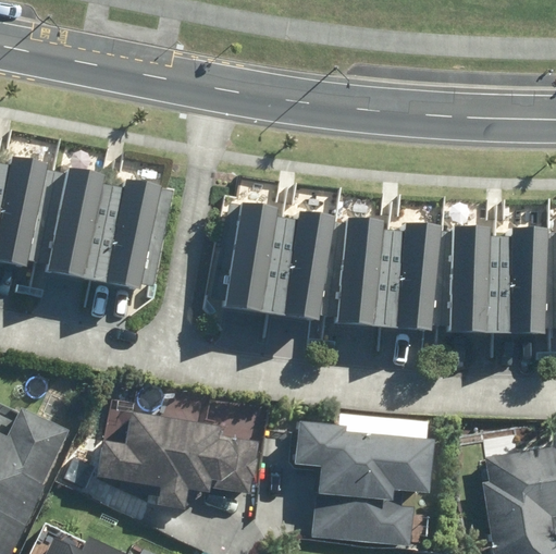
[(46,161),(13,156),(0,231),(0,267),(27,272),(46,161)]
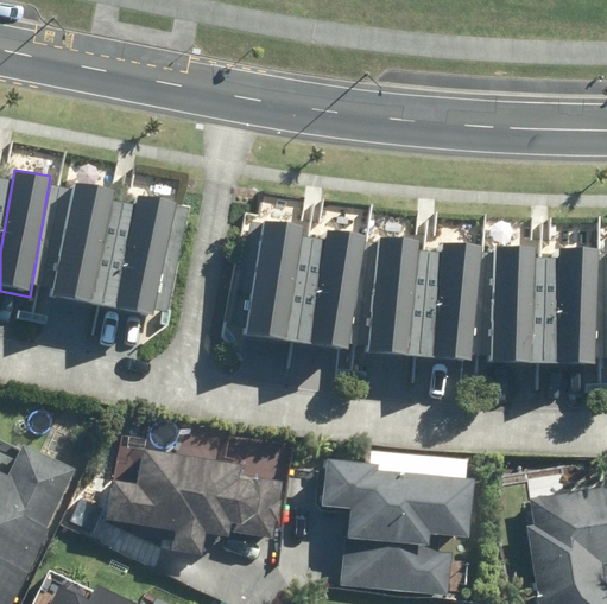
[(113,188),(75,180),(52,299),(90,306),(113,188)]
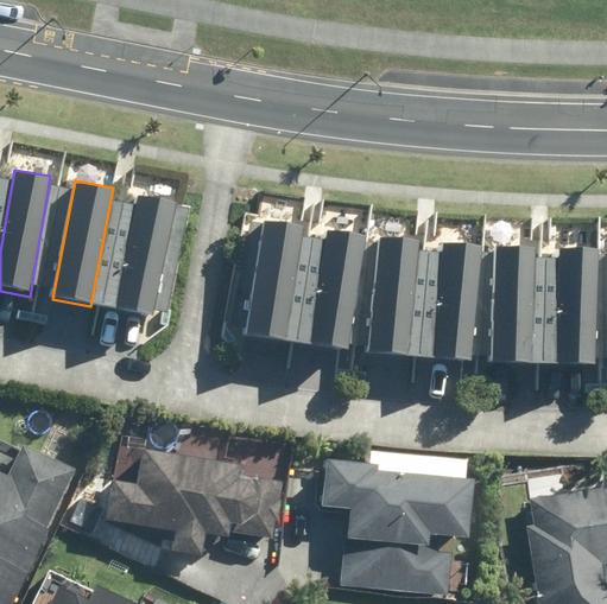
[(176,201),(138,194),(117,310),(153,317),(176,201)]
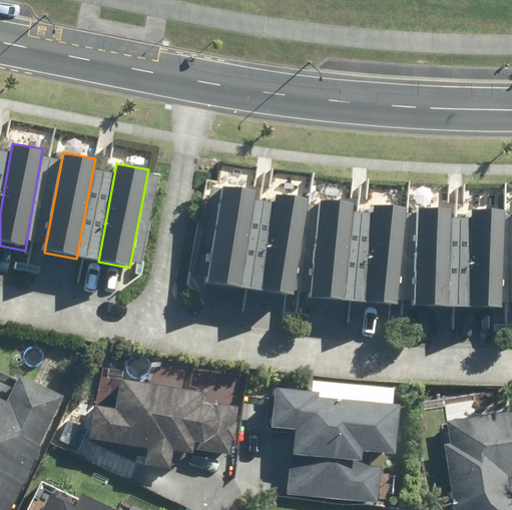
[(268,191),(217,186),(208,284),(259,288),(268,191)]
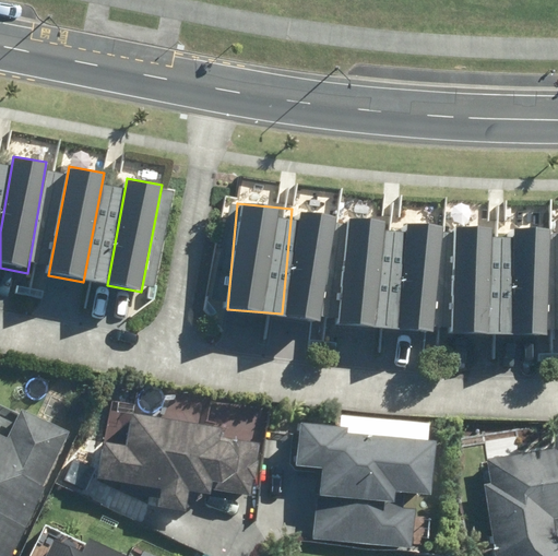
[(333,216),(296,212),(286,315),(322,319),(333,216)]
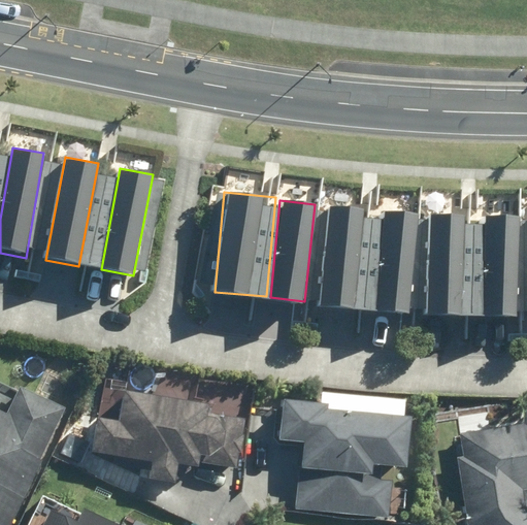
[(376,210),(327,206),(319,306),(368,310),(376,210)]
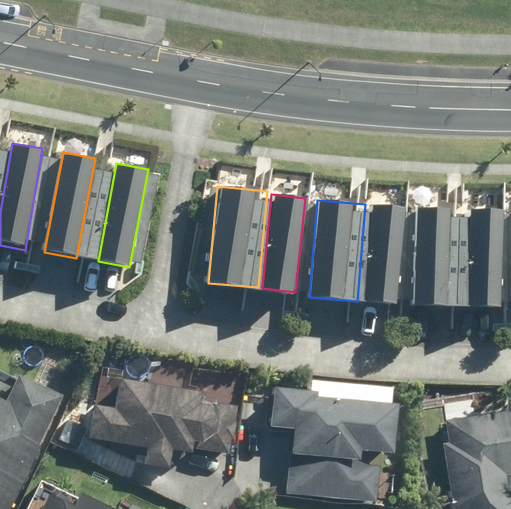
[(405,204),(371,202),(365,302),(399,304),(405,204)]
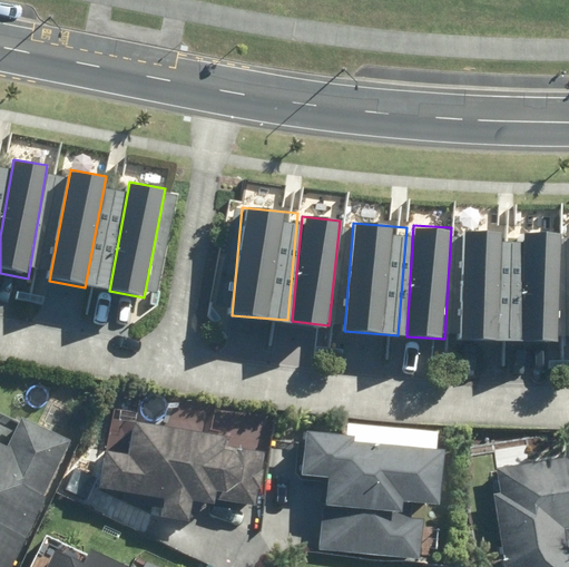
[(499,240),(499,231),(463,230),(458,340),(510,343),(516,241),(499,240)]
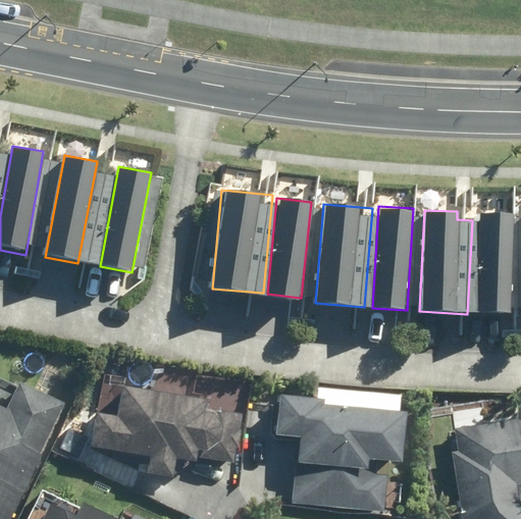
[(513,213),(479,212),(476,311),(510,312),(513,213)]
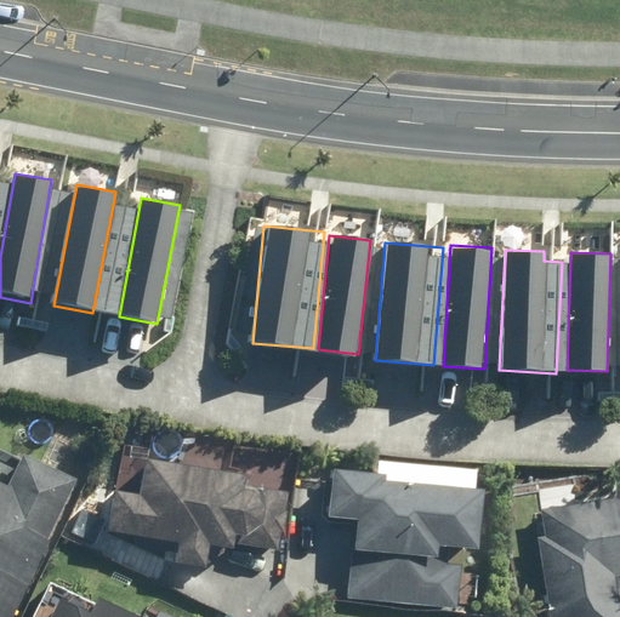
[(0,616),(18,616),(81,480),(21,453),(12,470),(0,463),(0,616)]
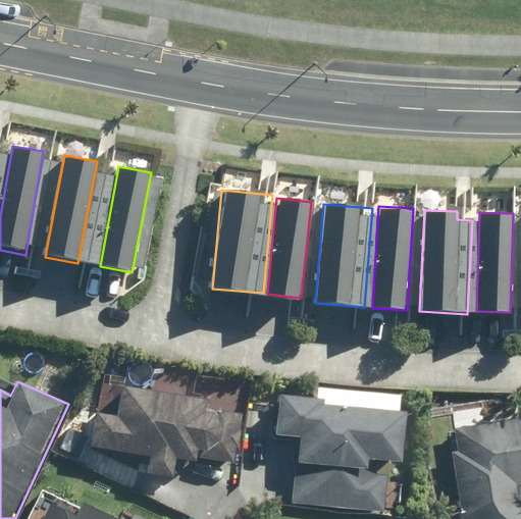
[(314,397),(278,394),(275,435),(296,437),(291,500),(384,509),(389,460),(403,461),(407,411),(399,411),(401,392),(316,383),(314,397)]
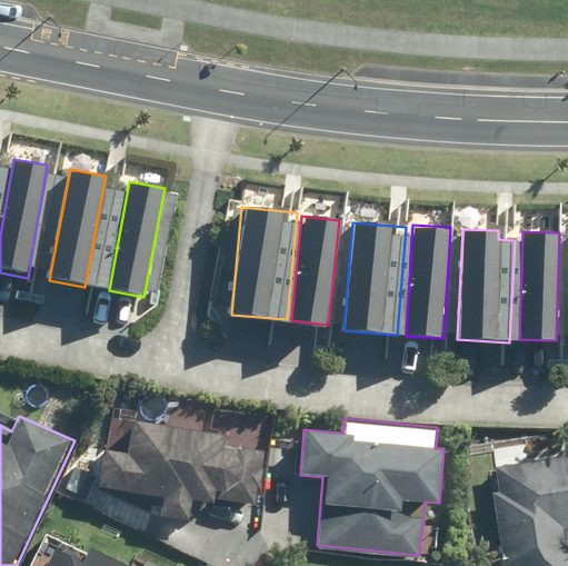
[(102,450),(98,486),(161,494),(159,515),(188,519),(190,500),(216,504),(217,497),(260,503),(267,449),(223,444),(225,433),(132,421),(128,453),(102,450)]
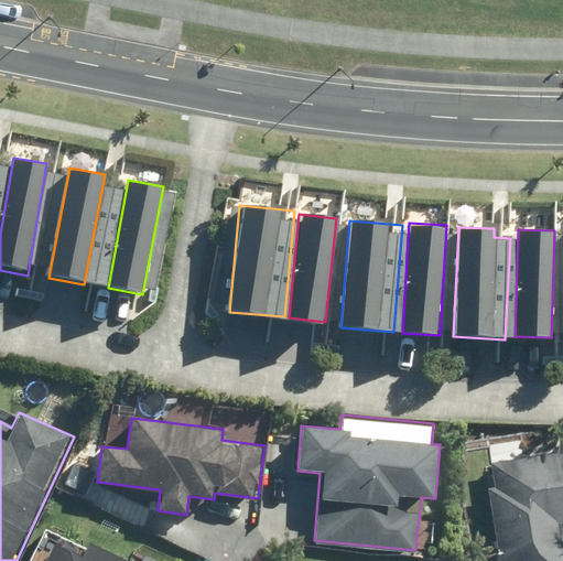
[(494,461),(497,483),(488,484),(499,560),(502,560),(561,552),(556,521),(562,519),(562,435),(558,438),(559,451),(494,461)]
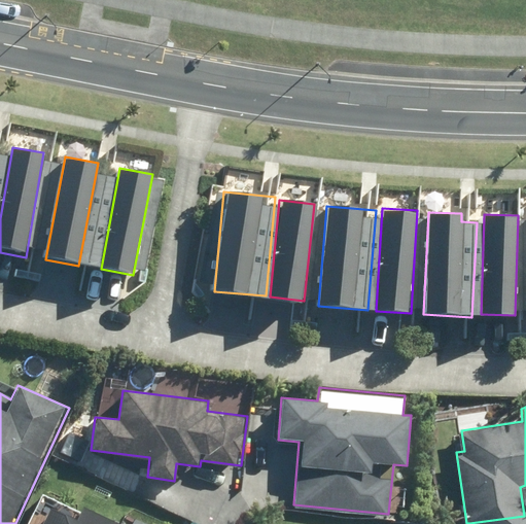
[(117,523),(40,487),(22,523),(117,523)]
